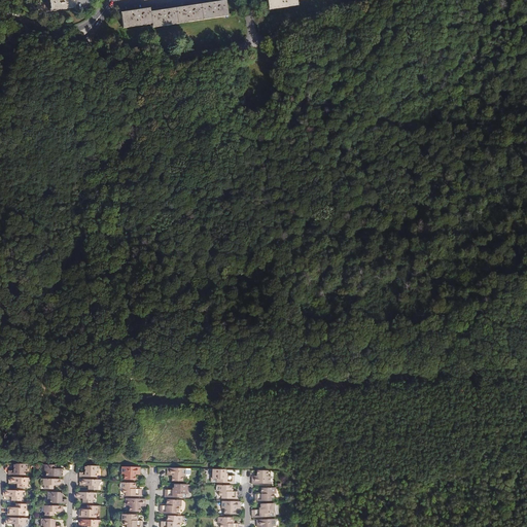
[(75,7),(74,0),(48,0),(49,1),(51,11),(63,9),(75,7)]
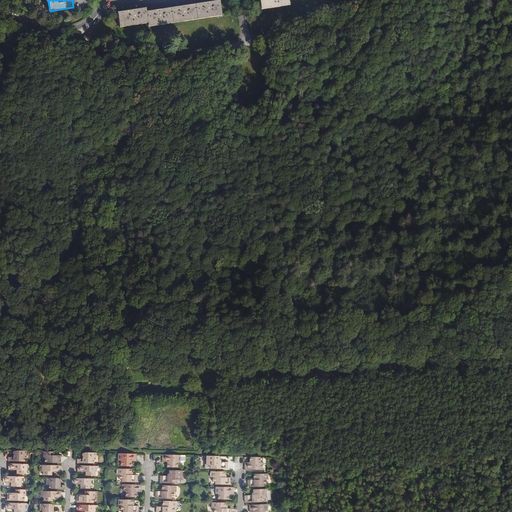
[(148,23),(148,27),(222,16),(219,0),(146,11),(146,7),(117,12),(120,28),(147,23),(148,23)]
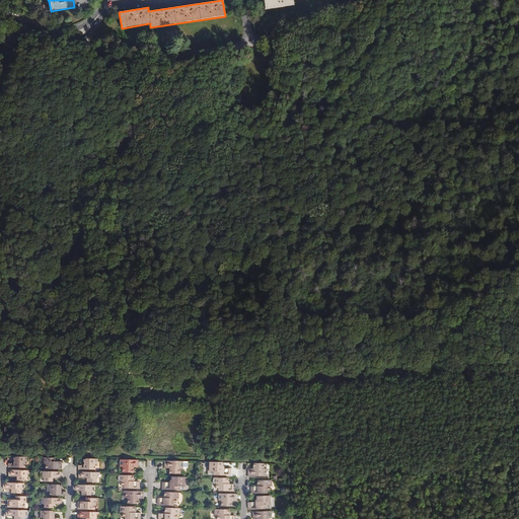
[(263,0),(265,10),(294,5),(293,2),(293,0),(263,0)]
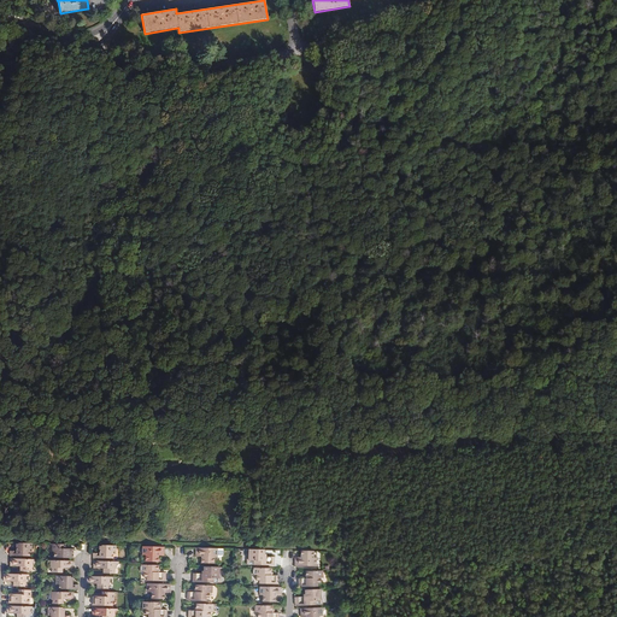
[(33,542),(21,542),(21,544),(18,544),(18,546),(16,546),(16,551),(11,551),(10,553),(11,556),(29,556),(29,551),(31,551),(33,542)]
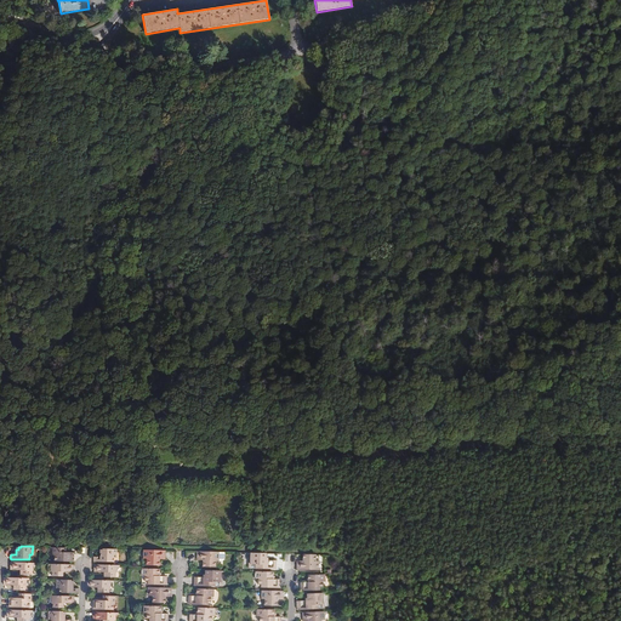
[(55,560),(74,560),(74,552),(66,552),(66,547),(53,547),(53,556),(55,556),(55,560)]
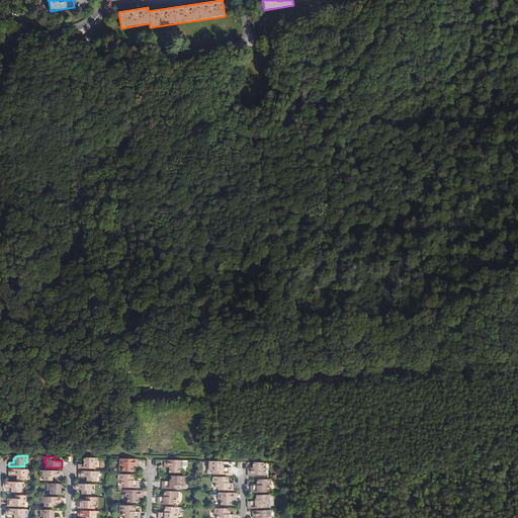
[(97,457),(88,457),(88,458),(86,458),(86,463),(84,463),(84,464),(79,464),(80,468),(95,468),(95,464),(97,464),(97,457)]
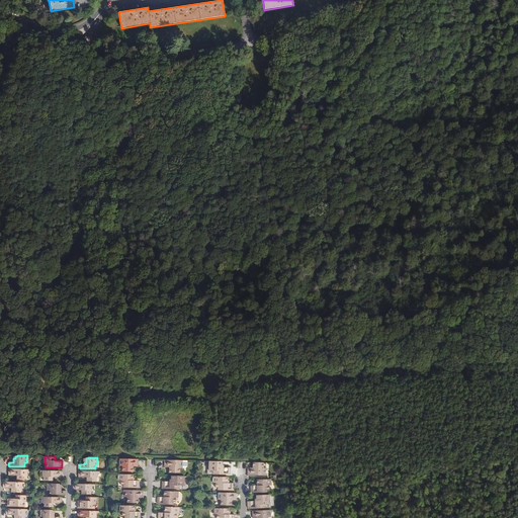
[(138,459),(120,458),(119,466),(122,466),(122,471),(133,471),(134,466),(138,466),(138,459)]
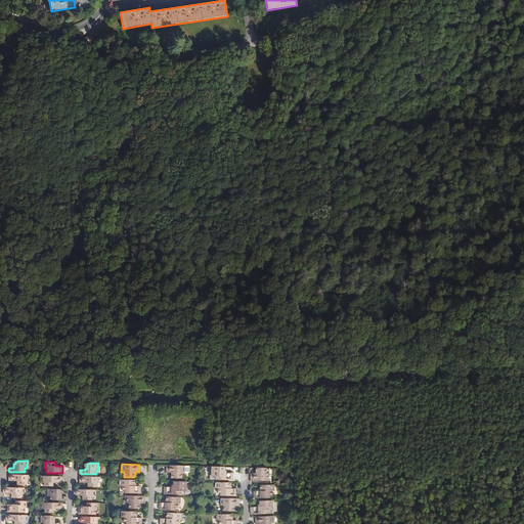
[(184,466),(166,465),(166,473),(171,473),(171,478),(181,478),(181,473),(184,473),(184,466)]
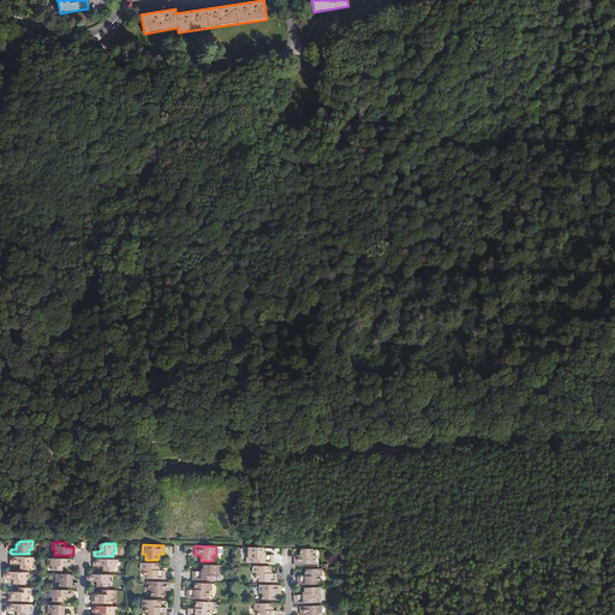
[(263,549),(248,548),(248,559),(246,559),(245,563),(273,565),(273,556),(266,555),(266,554),(263,554),(263,549)]
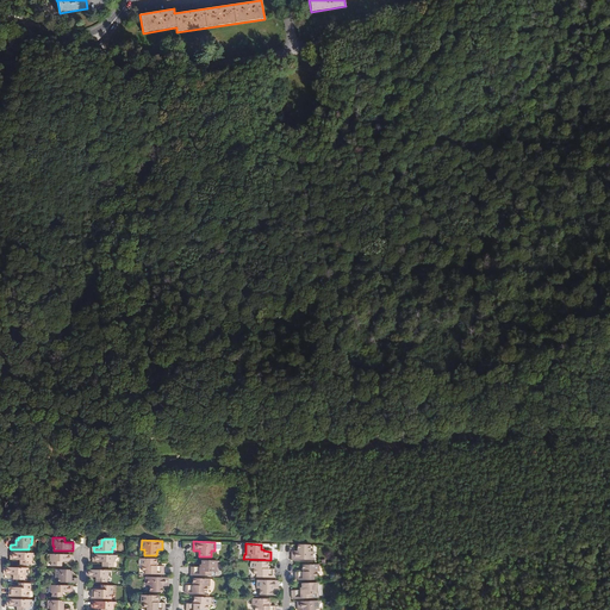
[(297,552),(296,552),(294,552),(294,560),(315,560),(315,552),(310,552),(310,546),(297,546),(297,548),(297,552)]
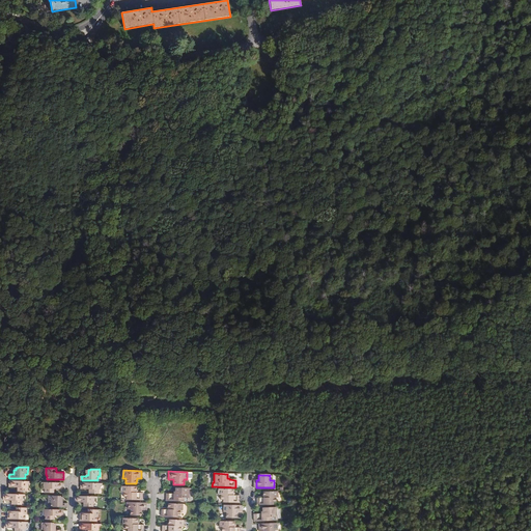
[(29,487),(29,482),(29,481),(10,480),(10,487),(19,486),(19,491),(28,491),(28,487),(29,487)]
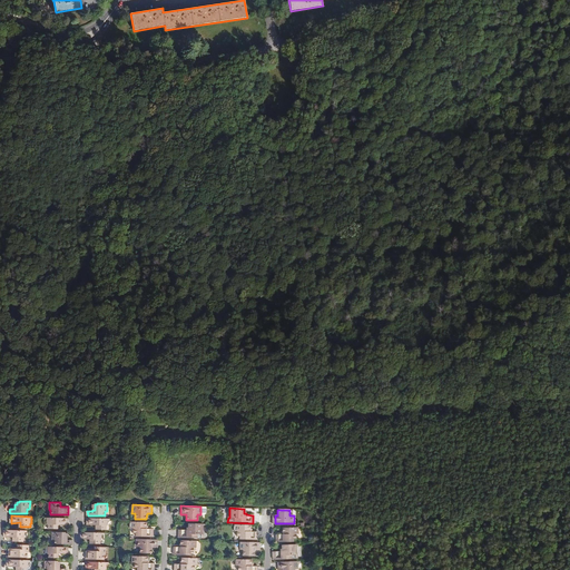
[(68,526),(68,521),(68,519),(48,518),(48,519),(48,526),(49,529),(58,529),(59,526),(68,526)]
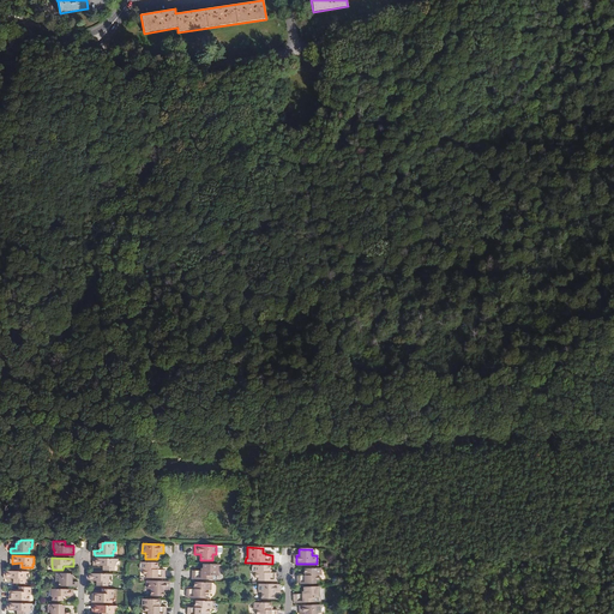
[(116,559),(94,559),(95,566),(104,566),(104,571),(114,571),(115,566),(116,566),(116,561),(116,559)]
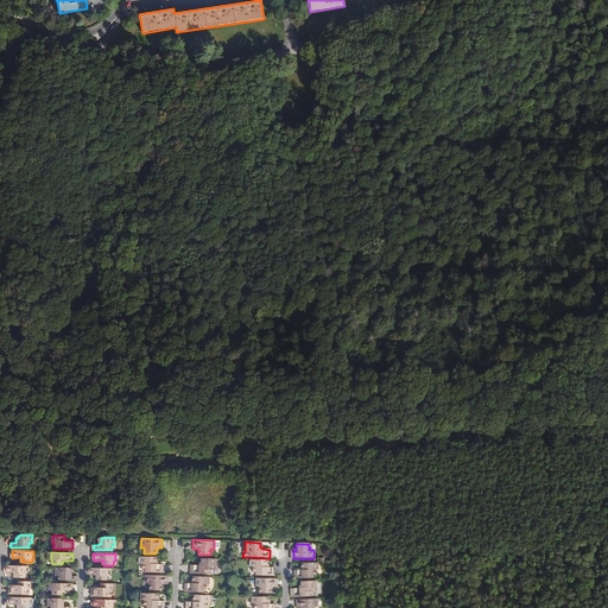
[(157,557),(140,556),(139,563),(143,564),(143,569),(146,569),(145,572),(163,572),(163,564),(158,564),(157,564),(157,561),(157,557)]
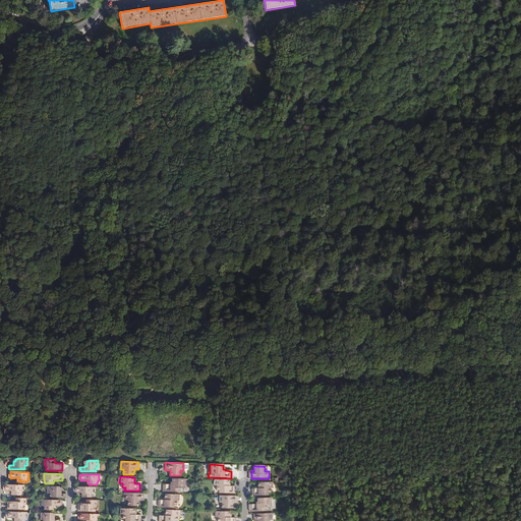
[(185,479),(172,478),(172,482),(170,482),(170,484),(164,484),(163,491),(186,493),(186,489),(185,489),(185,479)]
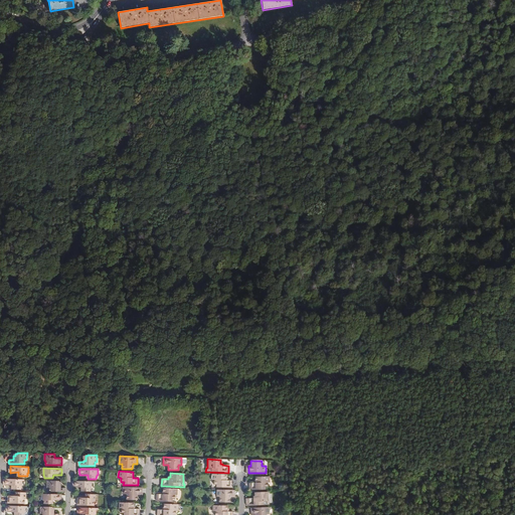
[(226,476),(212,475),(211,481),(214,481),(214,486),(217,486),(217,488),(232,488),(232,481),(227,481),(226,481),(226,479),(226,476)]
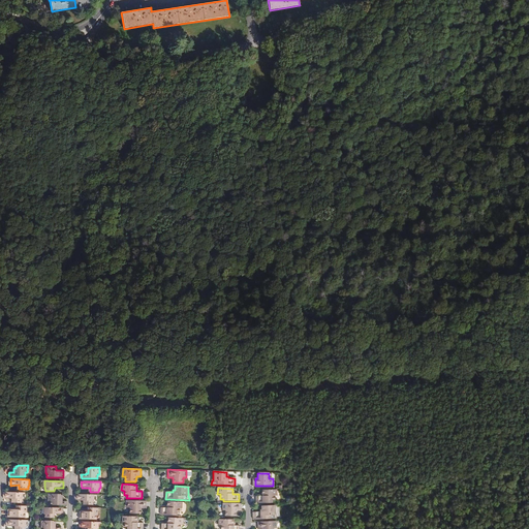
[(260,496),(256,496),(256,503),(272,503),(272,500),(275,500),(275,496),(277,496),(277,490),(262,490),(262,494),(262,496),(260,496)]
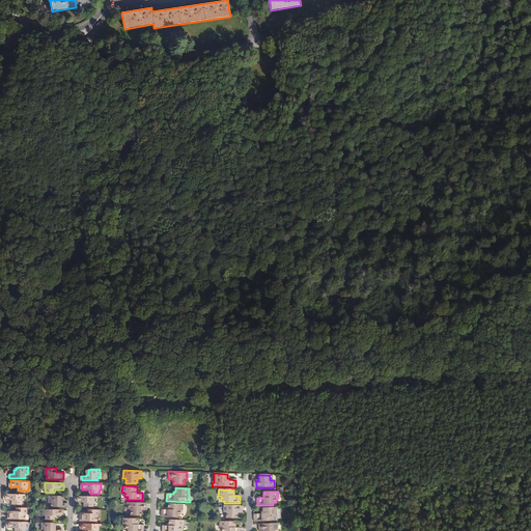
[(23,500),(23,496),(23,494),(4,494),(3,500),(12,500),(12,504),(21,504),(22,500),(23,500)]
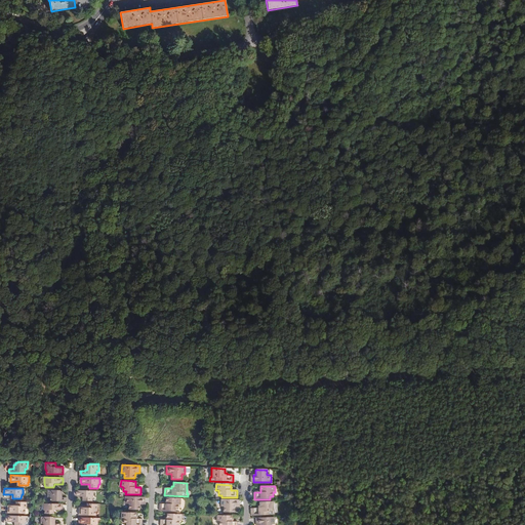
[(67,501),(68,498),(62,497),(62,494),(61,494),(61,492),(58,491),(48,490),(48,497),(50,497),(50,501),(67,501)]
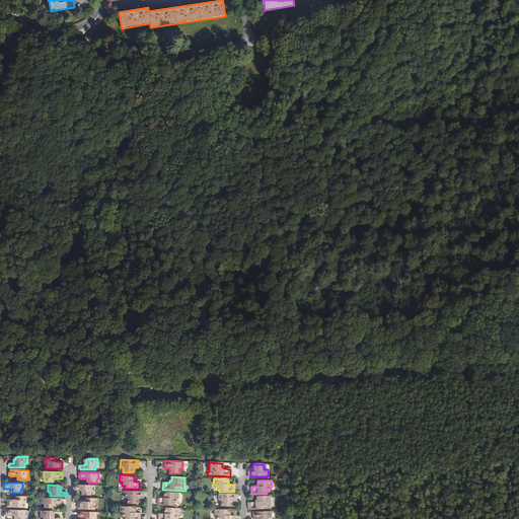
[(93,486),(74,485),(74,491),(82,491),(82,495),(91,496),(91,492),(92,492),(93,487),(93,486)]
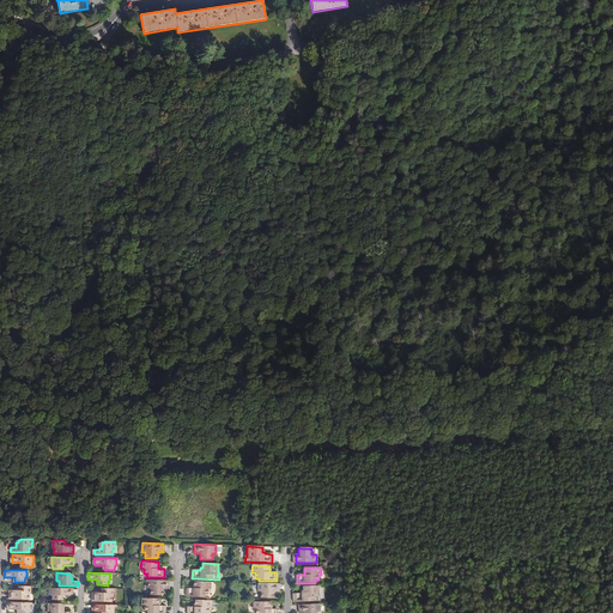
[(169,589),(169,581),(149,580),(149,582),(149,586),(149,588),(152,588),(151,595),(164,595),(164,589),(169,589)]
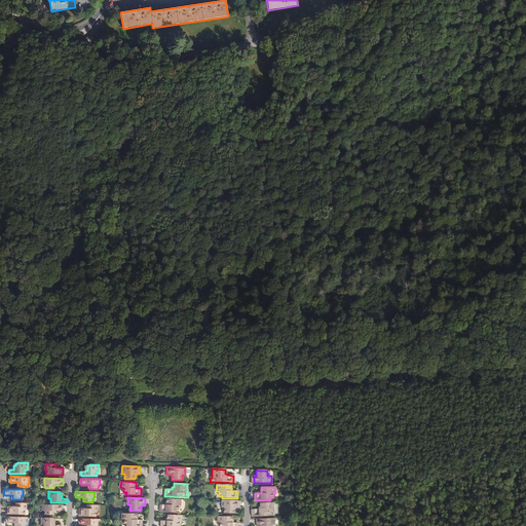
[(181,499),(166,499),(166,502),(166,505),(164,505),(160,505),(159,513),(175,513),(175,511),(178,511),(179,505),(181,505),(181,499)]
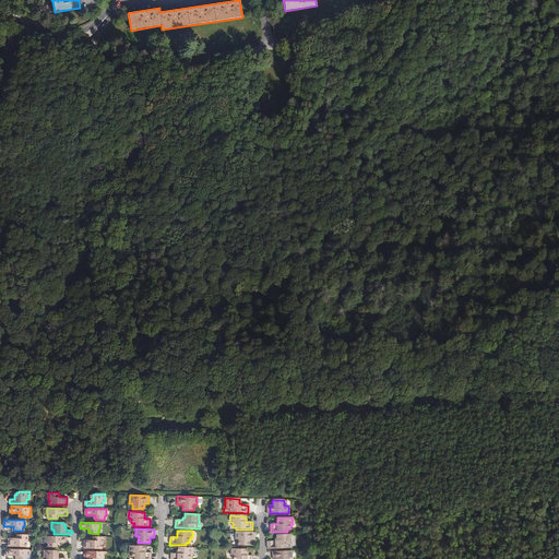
[(254,533),(235,532),(235,540),(238,540),(238,546),(249,546),(249,540),(254,542),(254,533)]
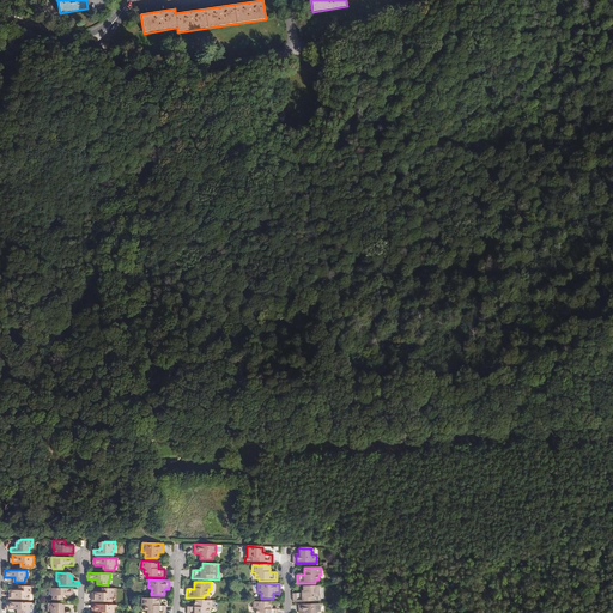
[(30,594),(31,586),(18,586),(18,590),(10,590),(10,599),(29,599),(29,594),(30,594)]
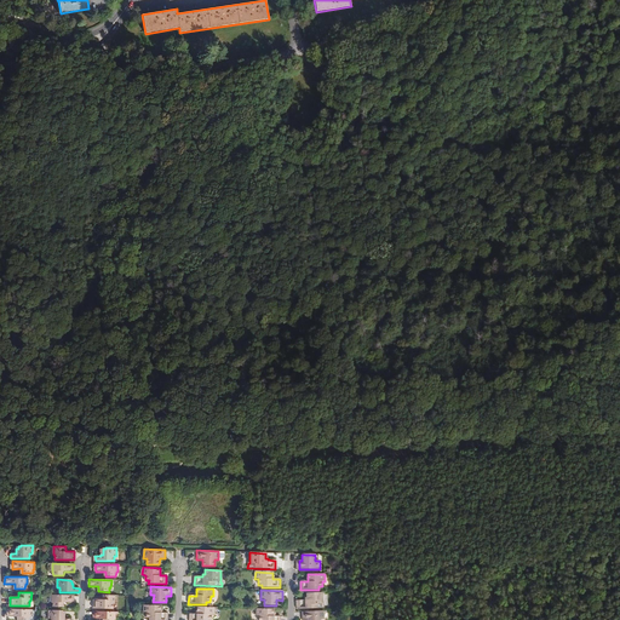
[(297,601),(297,609),(325,608),(325,603),(323,603),(322,592),(306,593),(306,597),(306,600),(304,600),(297,601)]
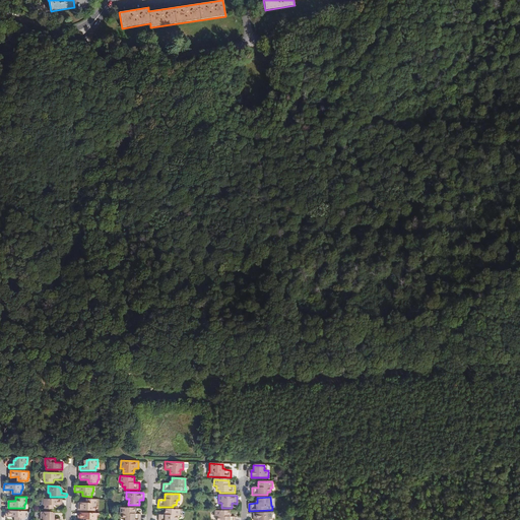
[(62,506),(62,499),(44,499),(44,500),(44,505),(45,505),(45,509),(53,509),(54,506),(62,506)]
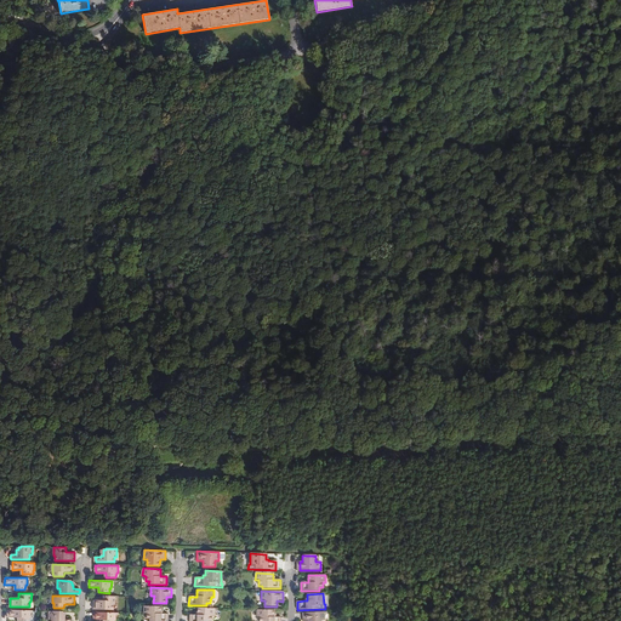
[(115,604),(115,597),(103,597),(103,602),(93,602),(93,610),(113,610),(113,604),(115,604)]
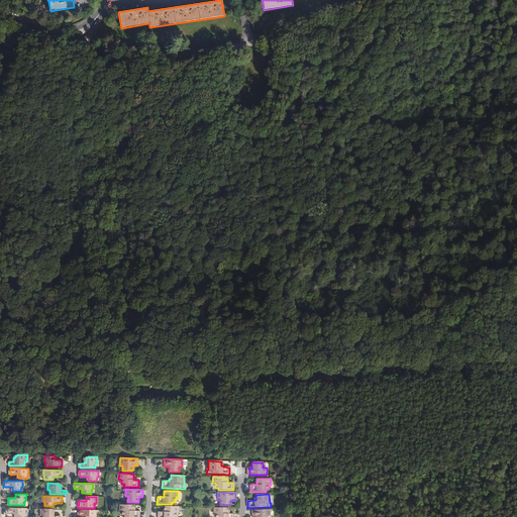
[(134,508),(134,505),(120,504),(120,510),(122,510),(122,515),(125,515),(125,516),(139,516),(140,511),(136,511),(134,511),(134,508)]
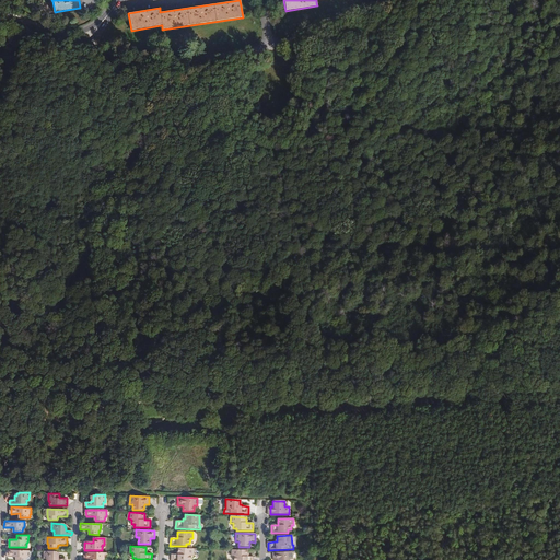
[(194,548),(177,548),(177,551),(177,555),(176,555),(171,555),(171,559),(187,559),(190,559),(190,555),(194,555),(194,548)]
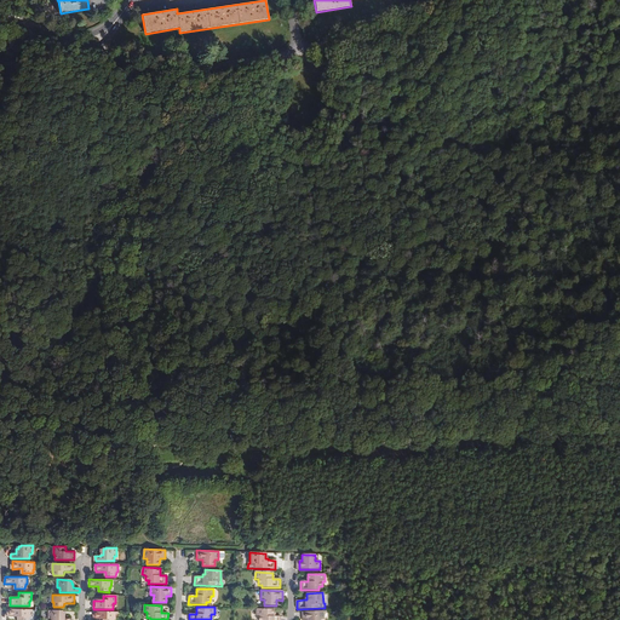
[(29,609),(7,608),(7,615),(17,616),(17,619),(28,619),(28,616),(29,616),(29,612),(29,609)]
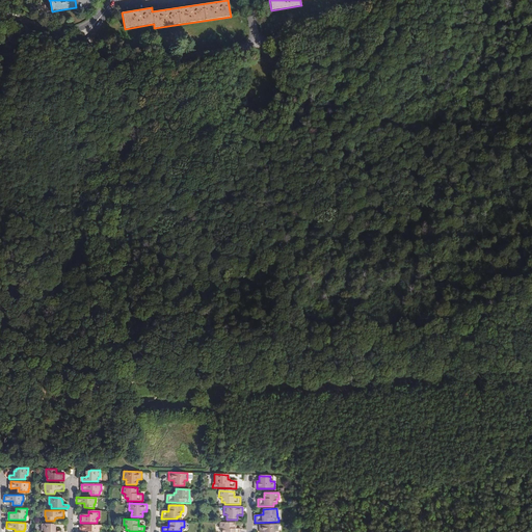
[(235,523),(220,523),(219,529),(221,529),(221,531),(240,531),(241,529),(236,529),(235,529),(235,527),(235,523)]
